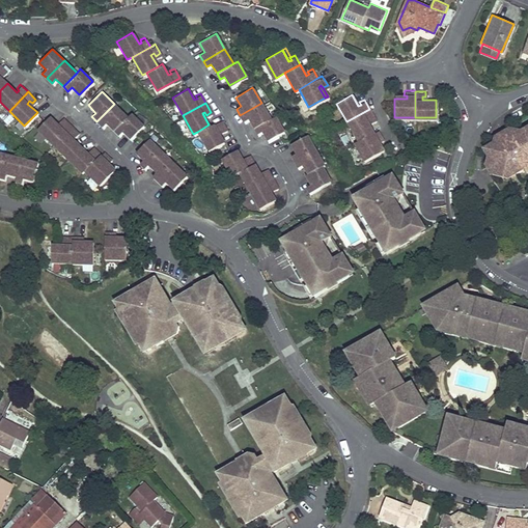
[(270,118),(261,103),(240,115),(243,120),(248,118),(253,128),(270,118)]
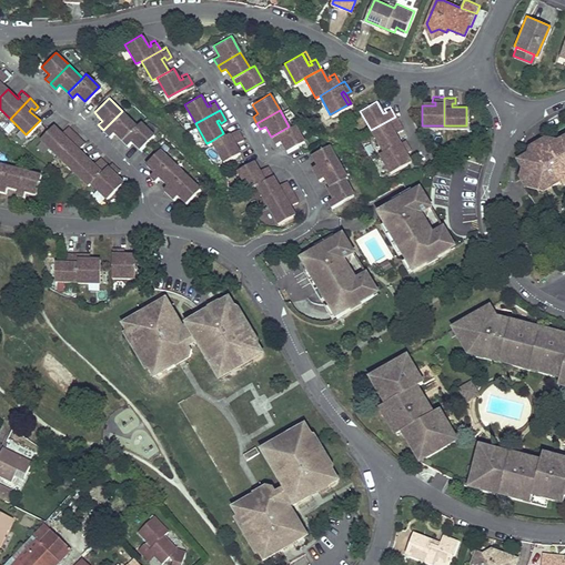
[(135,124),(122,111),(103,130),(109,134),(112,131),(121,139),(135,124)]
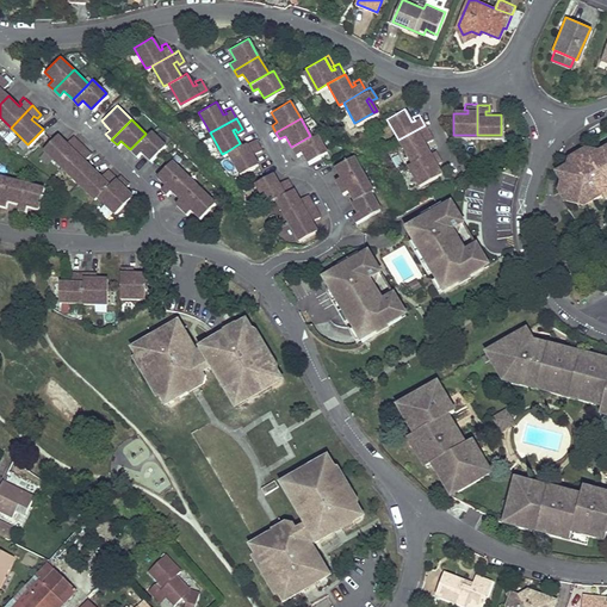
[(425,125),(398,140),(410,161),(428,150),(421,137),(423,136),(426,140),(431,136),(425,125)]
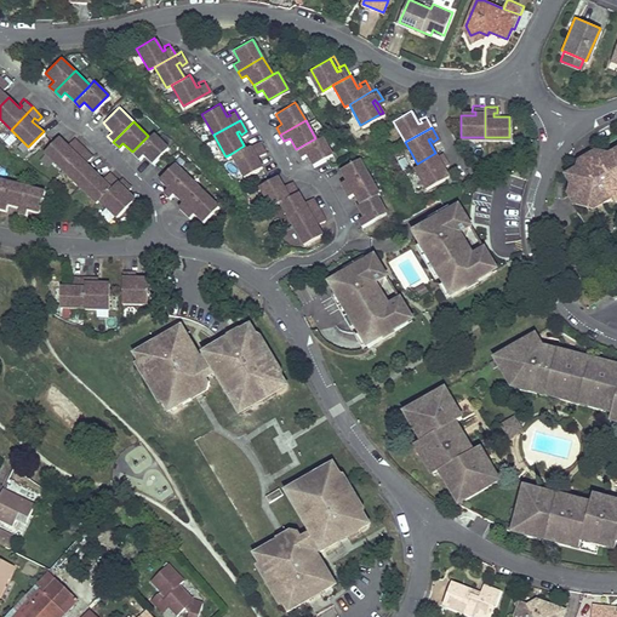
[(166,146),(152,131),(148,136),(132,152),(138,156),(142,153),(150,161),(166,146)]
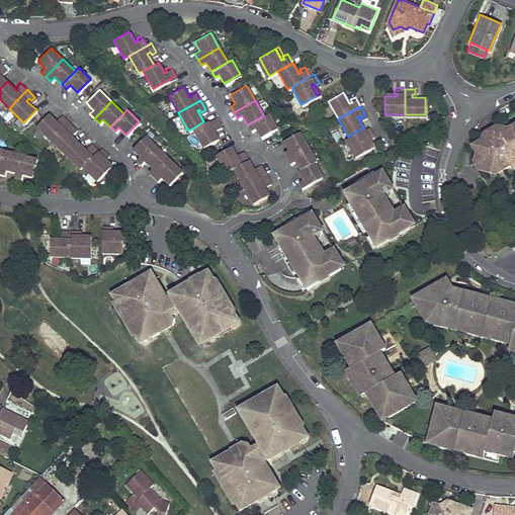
[(35,125),(50,140),(68,120),(60,113),(57,117),(59,119),(57,121),(48,112),(35,125)]
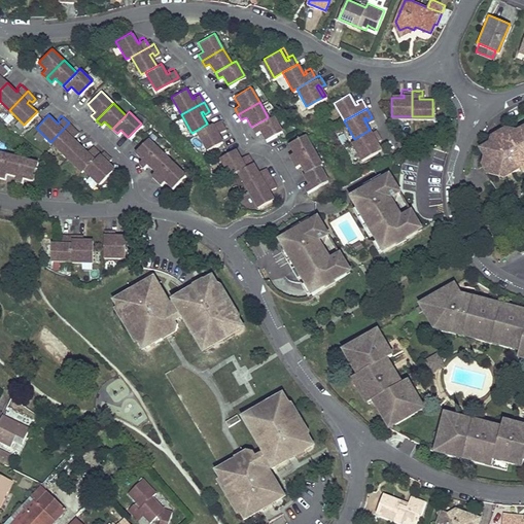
[(281,129),(273,114),(268,117),(251,127),(254,132),(259,130),(265,139),(281,129)]
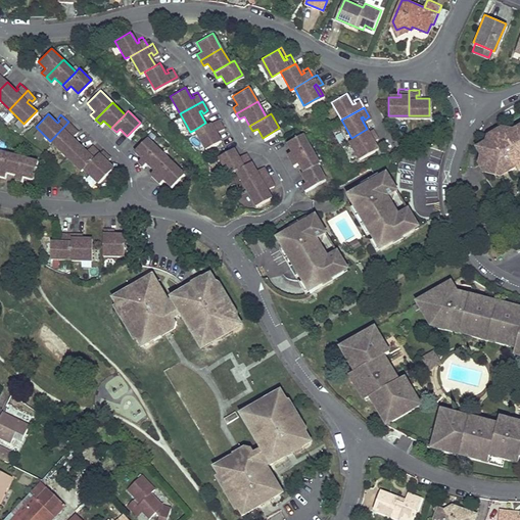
[(205,123),(194,130),(204,147),(220,139),(213,128),(216,126),(218,129),(222,126),(217,116),(205,123)]
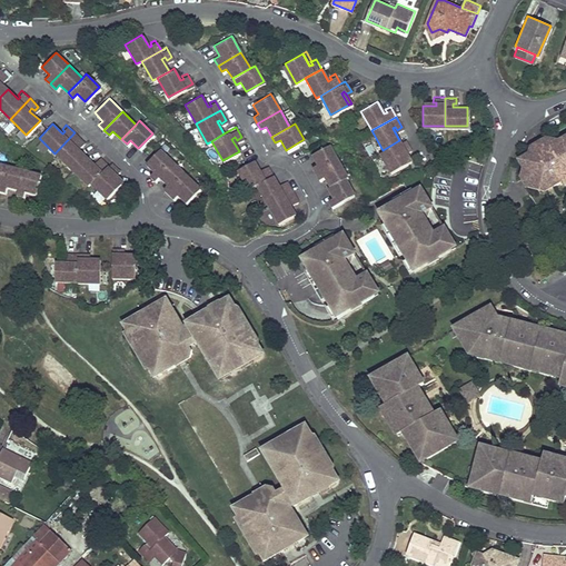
[(75,132),(55,154),(71,169),(85,155),(75,145),(77,142),(79,145),(82,141),(75,132)]
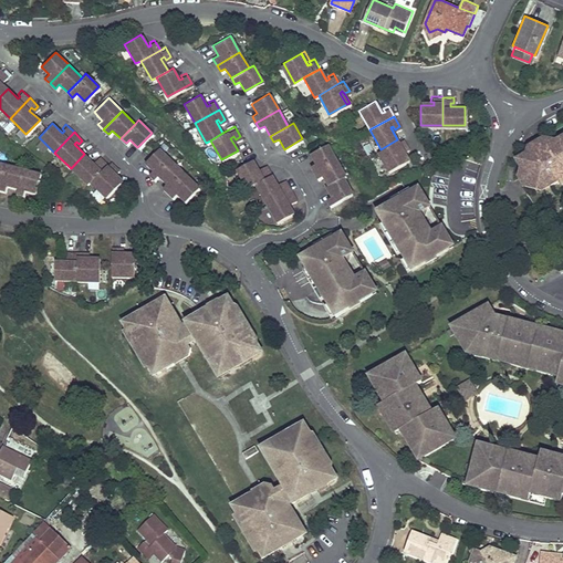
[(562,133),(546,144),(544,141),(529,149),(514,158),(522,170),(531,186),(545,178),(549,184),(556,179),(562,175),(562,133)]
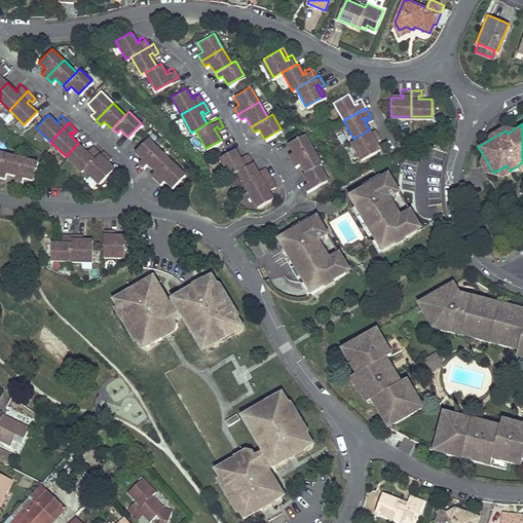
[(491,139),(506,131),(502,126),(489,135),(491,139)]
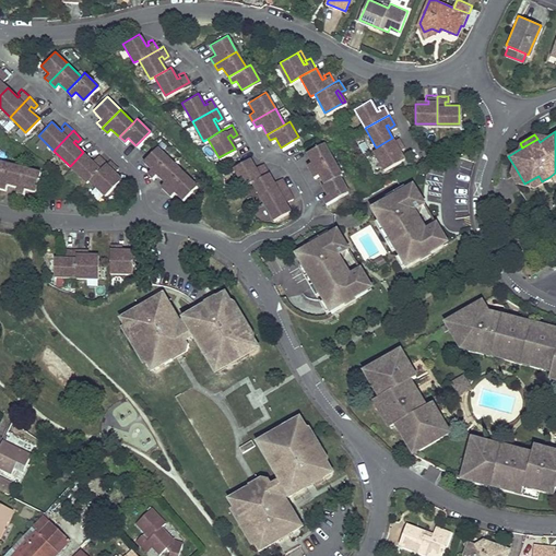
[(376,148),(371,150),(382,168),(400,160),(393,148),(395,145),(398,149),(402,145),(397,135),(392,138),(376,148)]
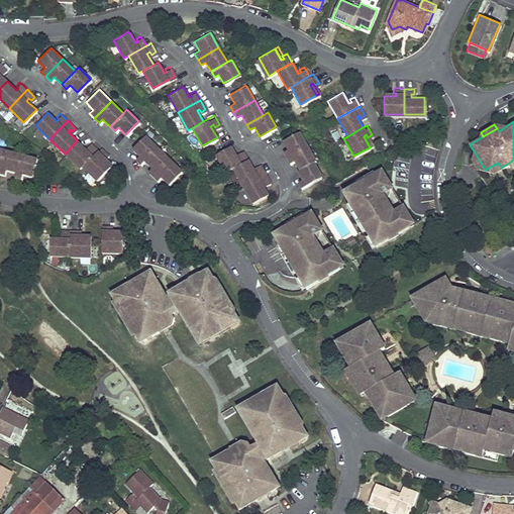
[(286,157),(306,144),(298,130),(282,139),(287,148),(282,150),(286,157)]
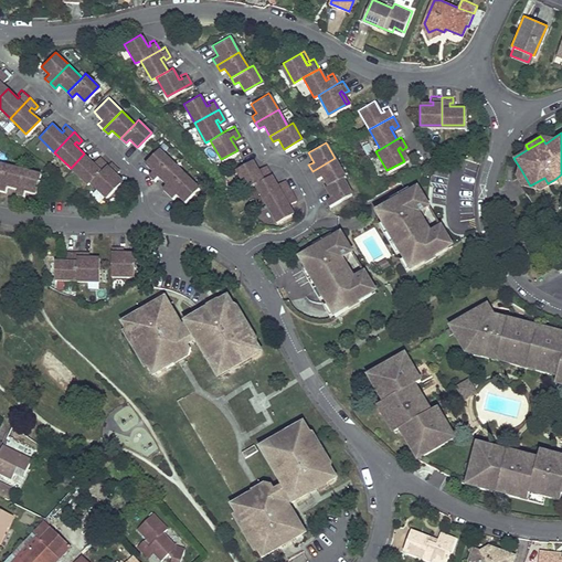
[(157,175),(171,160),(158,147),(144,161),(151,169),(148,173),(152,179),(157,175)]
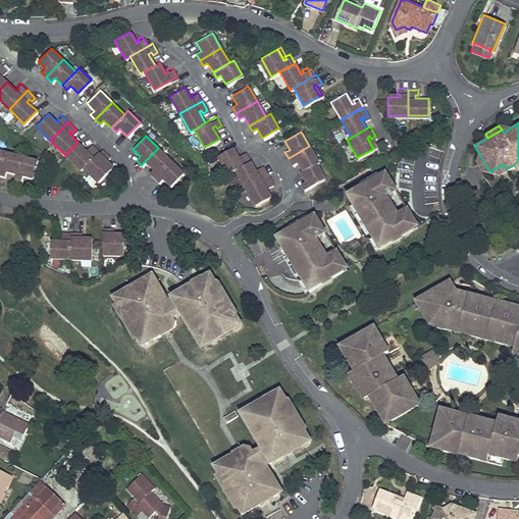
[(376,147),(371,139),(369,136),(367,138),(373,149),(376,147)]
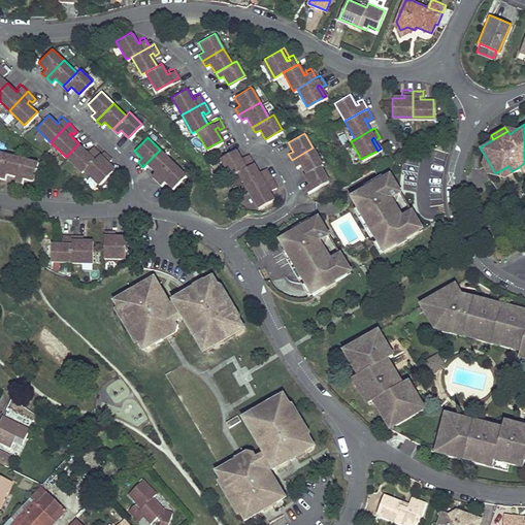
[(66,157),(80,171),(83,168),(99,152),(91,144),(88,149),(90,151),(88,153),(78,143),(66,157)]
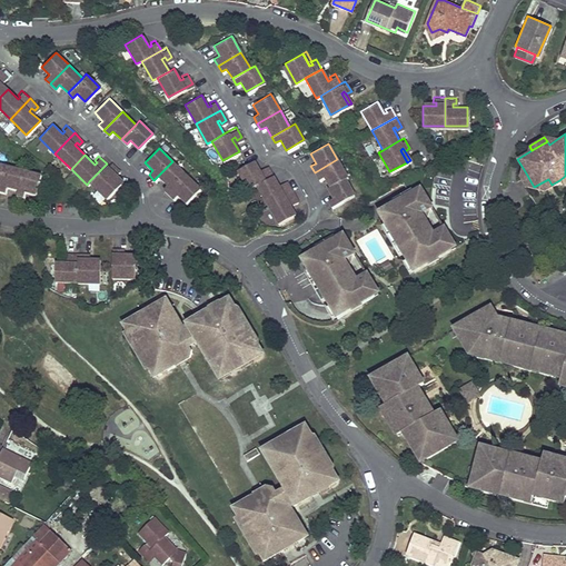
[(237,169),(247,188),(256,184),(272,175),(266,165),(261,167),(262,170),(260,171),(254,159),(237,169)]
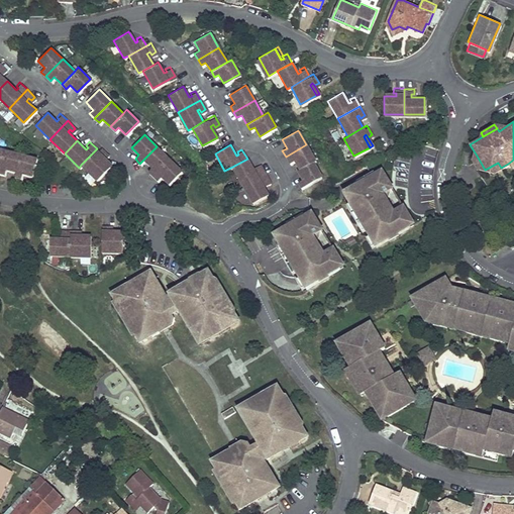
[(314,160),(306,144),(286,157),(289,162),(293,160),(299,169),(312,161),(314,160)]
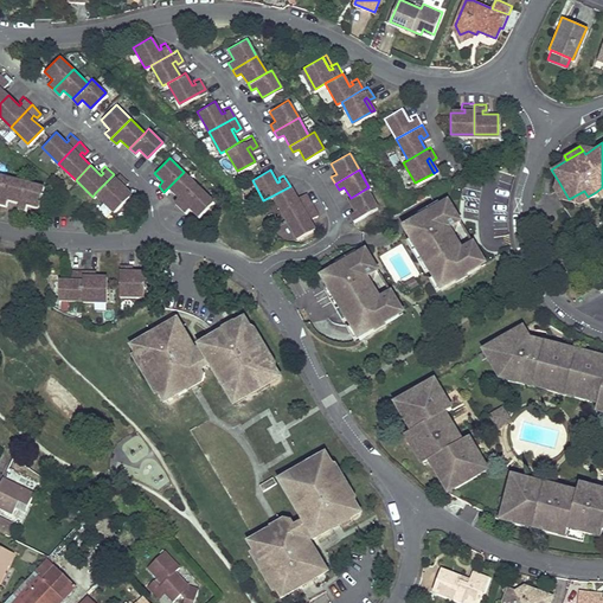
[(114,174),(95,193),(113,210),(127,194),(116,185),(119,183),(121,185),(122,184),(126,180),(116,172),(114,174)]
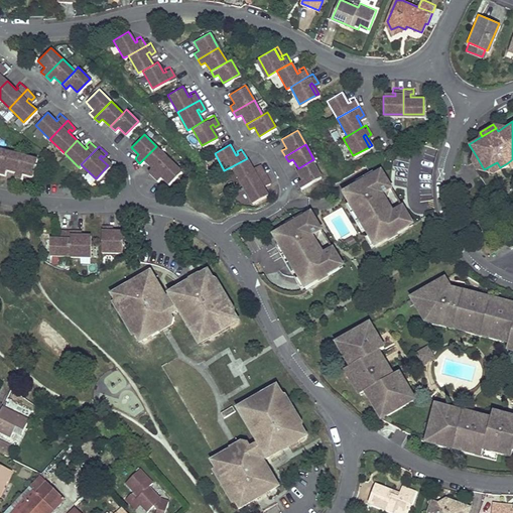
[(151,174),(168,157),(156,146),(143,159),(150,166),(147,170),(151,174)]
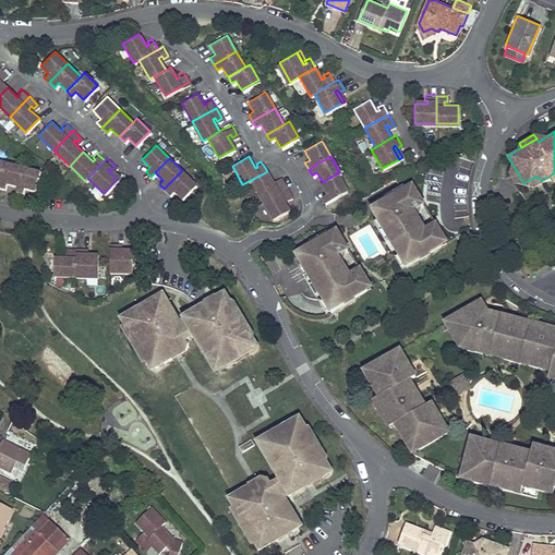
[(21,165),(3,160),(0,172),(0,186),(4,188),(5,182),(16,184),(21,165)]
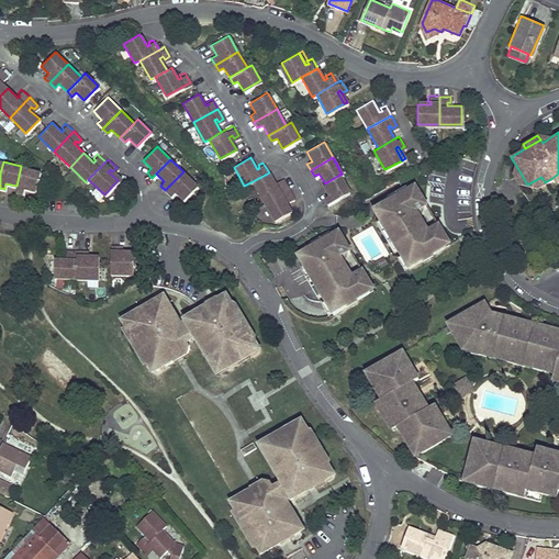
[(40,171),(21,166),(17,186),(14,191),(22,193),(23,188),(34,190),(40,171)]
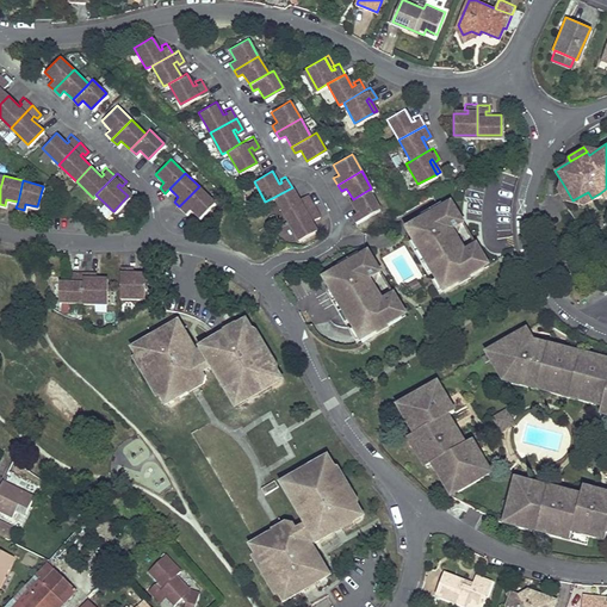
[(131,193),(123,185),(122,186),(119,184),(117,186),(128,196),(131,193)]
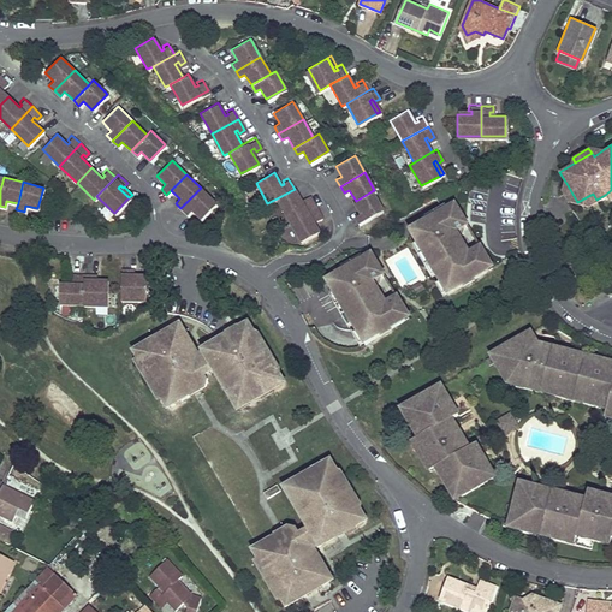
[(566,200),(577,202),(568,185),(560,189),(566,200)]
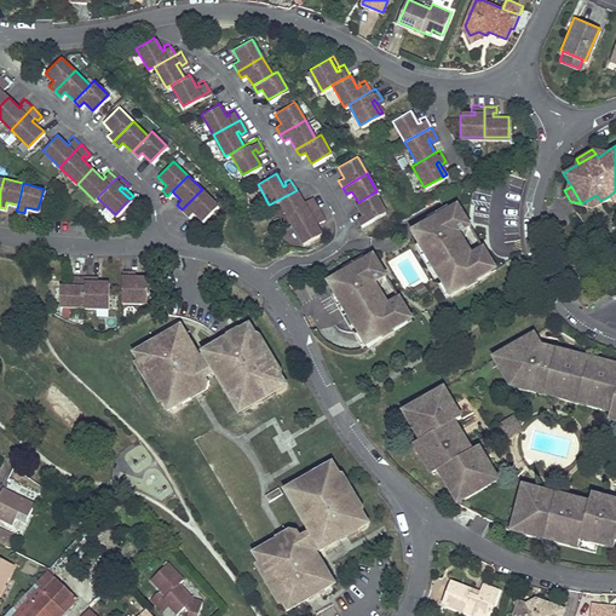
[(217,203),(202,189),(182,209),(188,216),(193,211),(201,219),(217,203)]
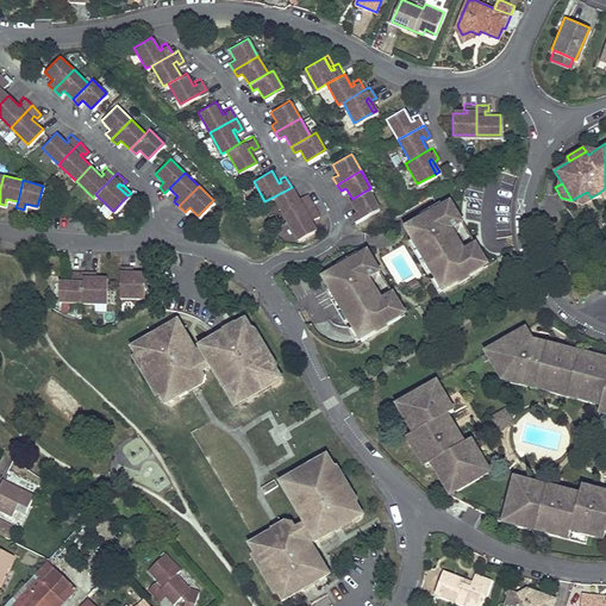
[(274,197),(285,218),(312,202),(306,192),(300,195),(301,198),(299,200),(292,187),(274,197)]
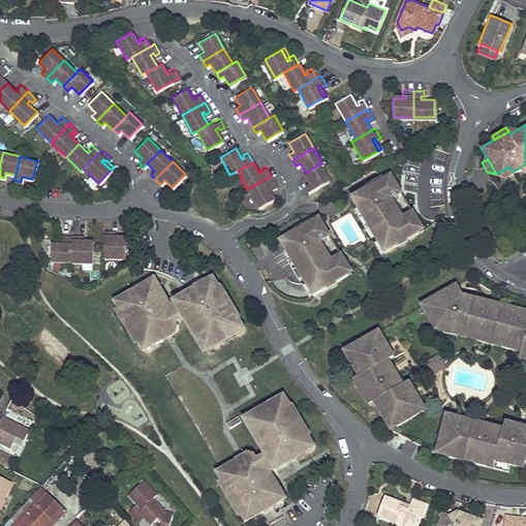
[(307,191),(329,179),(319,164),(306,173),(303,174),(308,183),(304,186),(307,191)]
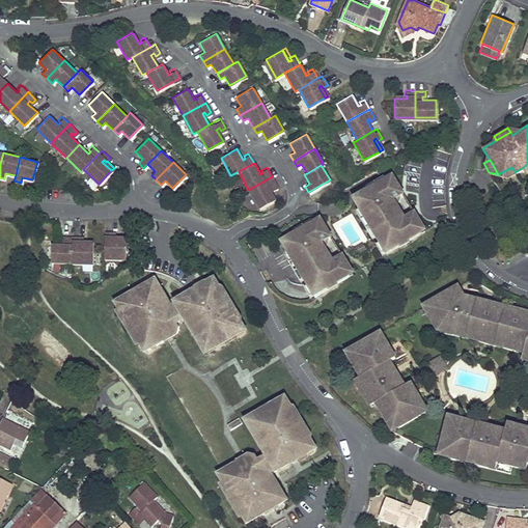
[(506,176),(515,172),(511,167),(498,174),(506,176)]
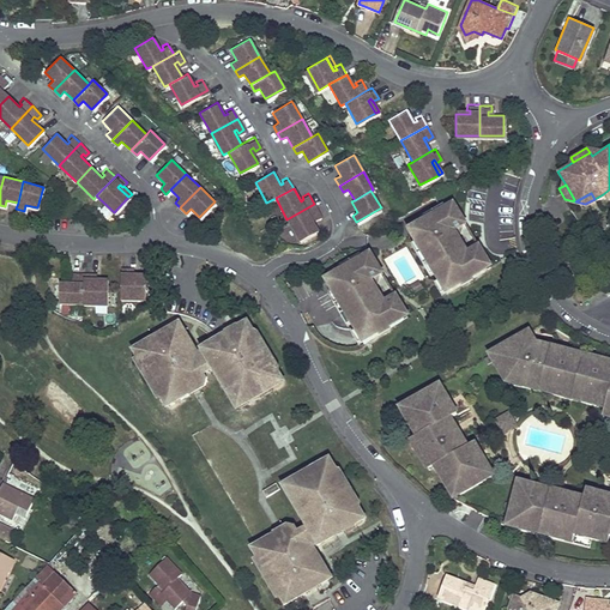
[(445,290),(484,266),(477,253),(481,251),(476,243),(471,247),(470,247),(466,246),(465,248),(463,247),(463,246),(456,234),(454,234),(456,230),(458,231),(459,227),(457,224),(463,221),(451,200),(444,205),(421,218),(406,227),(414,239),(433,271),(436,278),(445,290)]
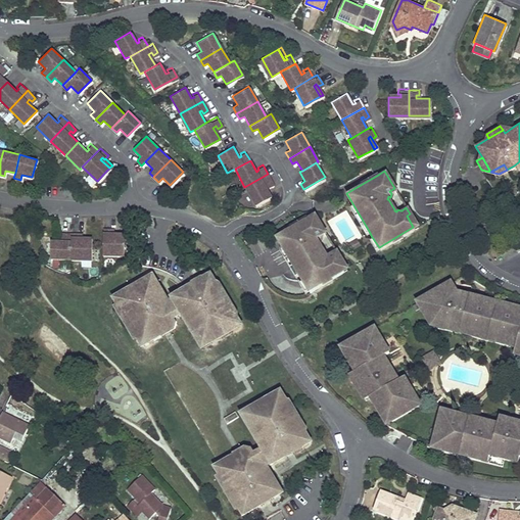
[(359,186),(378,175),(376,171),(360,181),(359,181),(359,182),(358,183),(358,185),(359,186)]
